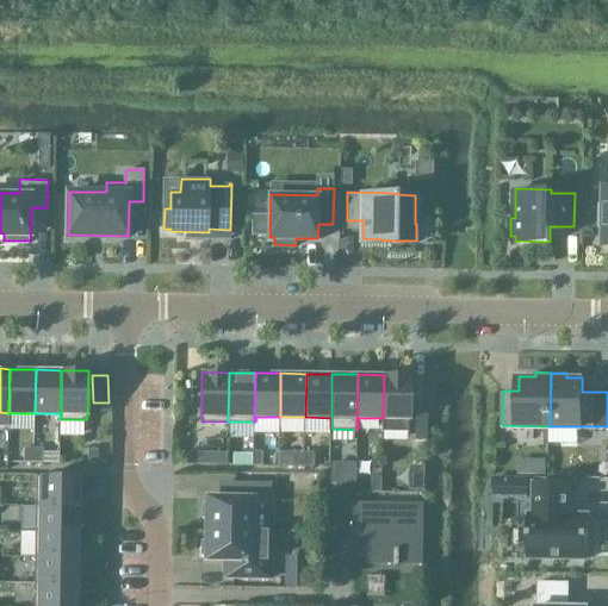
[(410,375),(384,375),(383,418),(410,419),(410,375)]
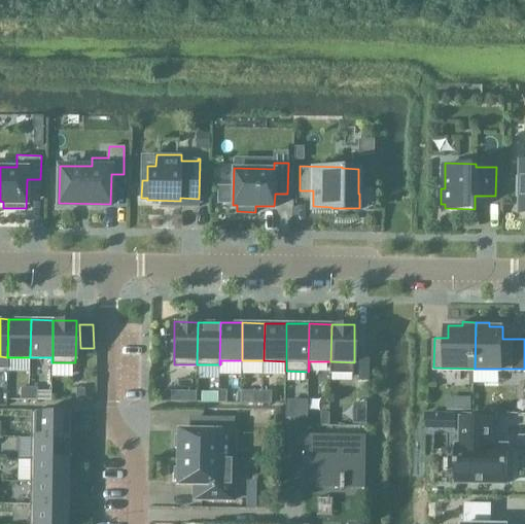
[(127,363),(142,362),(141,337),(126,338),(127,363)]
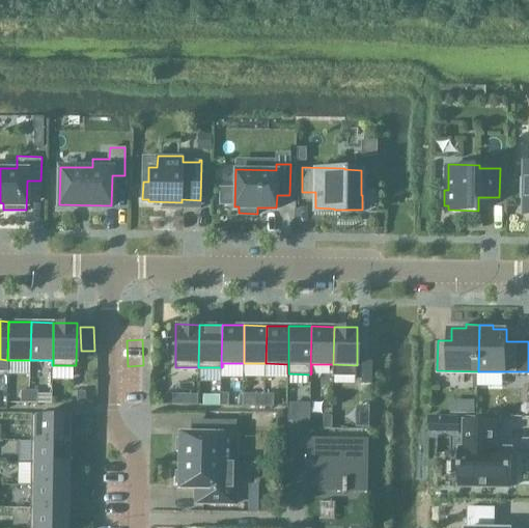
[(30,388),(22,388),(22,400),(30,400),(30,388)]
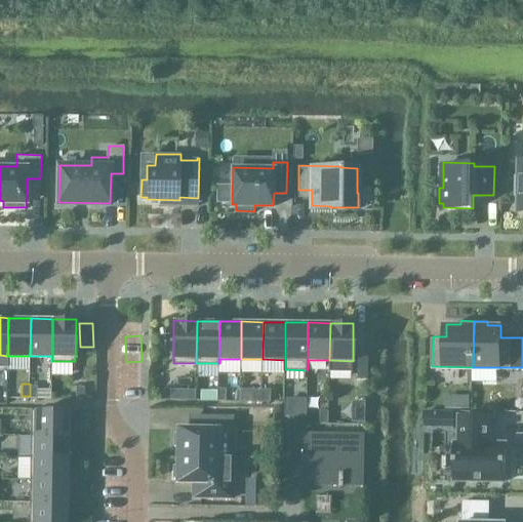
[(38,384),(30,384),(30,396),(38,397),(38,384)]
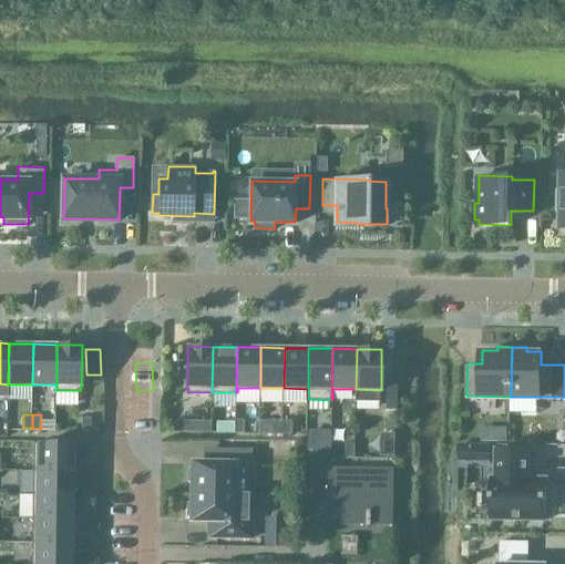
[(92,416),(82,416),(82,429),(91,429),(92,416)]
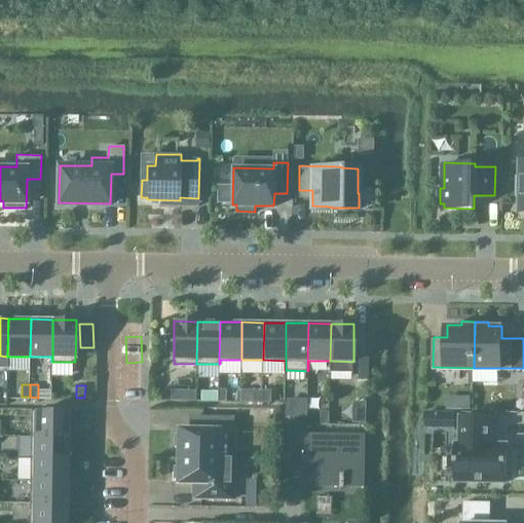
[(227,387),(219,387),(219,400),(227,400),(227,387)]
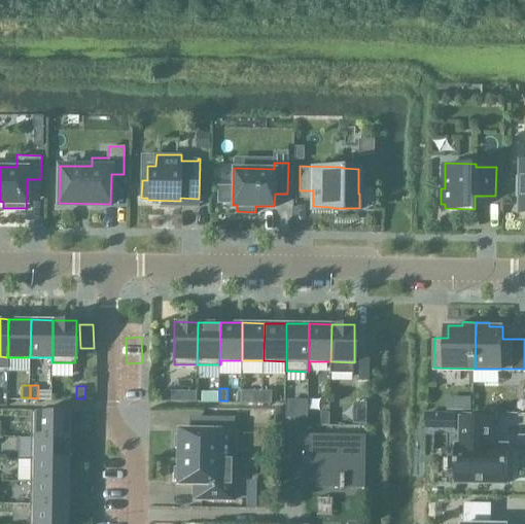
[(264,389),(255,389),(255,402),(264,402),(264,389)]
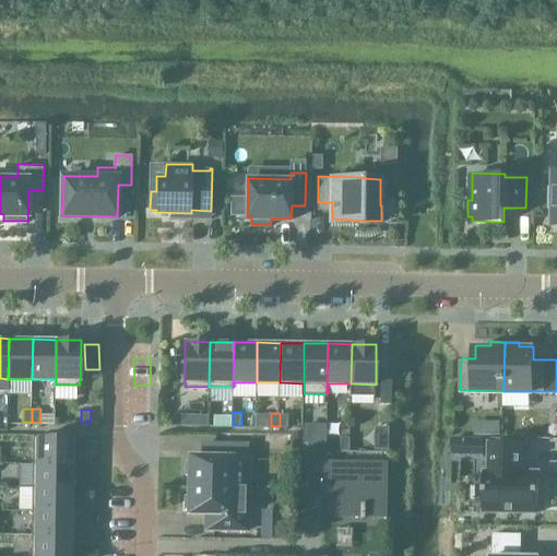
[(288,413),(280,413),(280,426),(288,426),(288,413)]
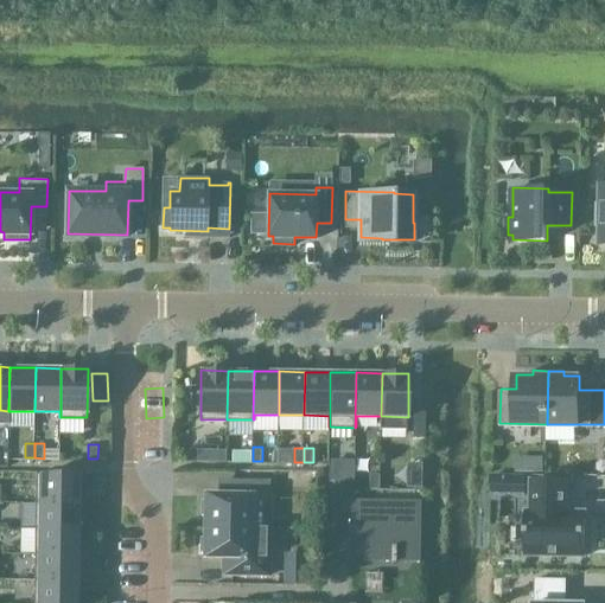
[(78,473),(37,472),(36,500),(78,501),(78,473)]
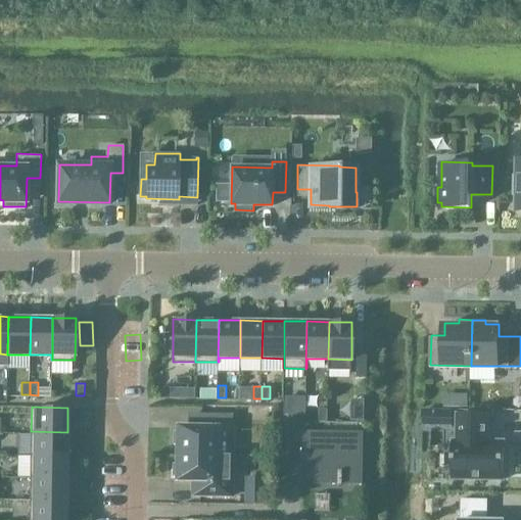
[(326,419),(327,407),(318,407),(318,419),(326,419)]
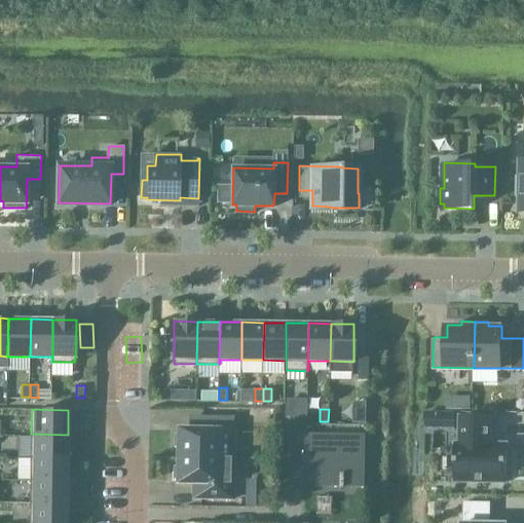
[(491,415),(461,415),(460,442),(456,442),(456,480),(507,480),(508,442),(490,442),(491,415)]
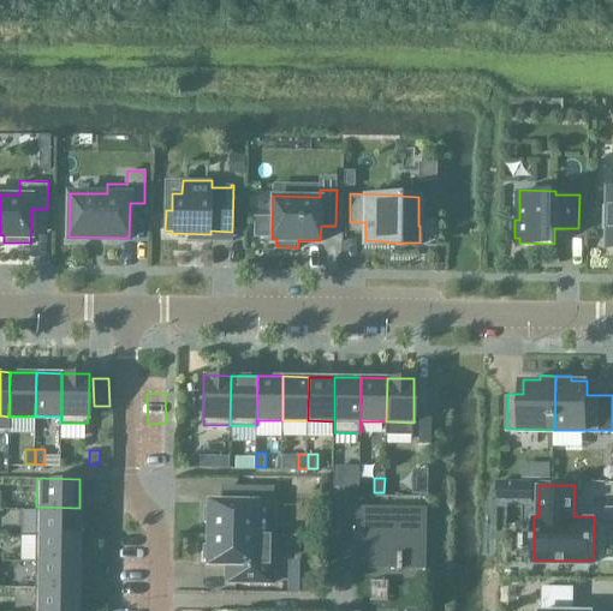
[(209,520),(209,532),(273,532),(274,501),(209,499),(209,504),(204,504),(204,520),(209,520)]
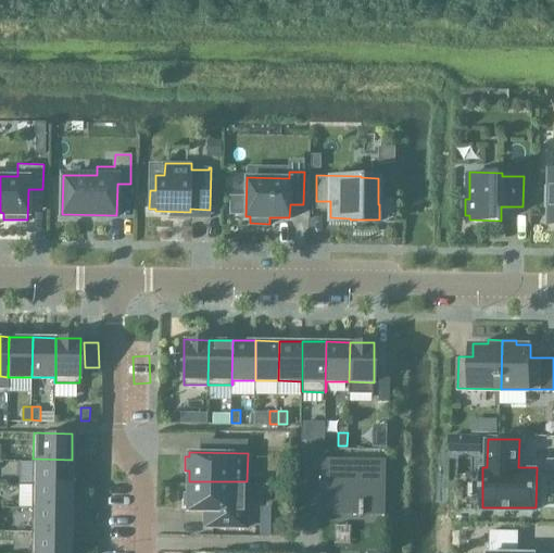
[(385,514),(386,457),(383,457),(383,459),(307,457),(307,456),(305,456),(304,512),(306,512),(306,511),(323,511),(323,501),(359,501),(359,514),(362,514),(363,512),(383,512),(383,514),(385,514)]
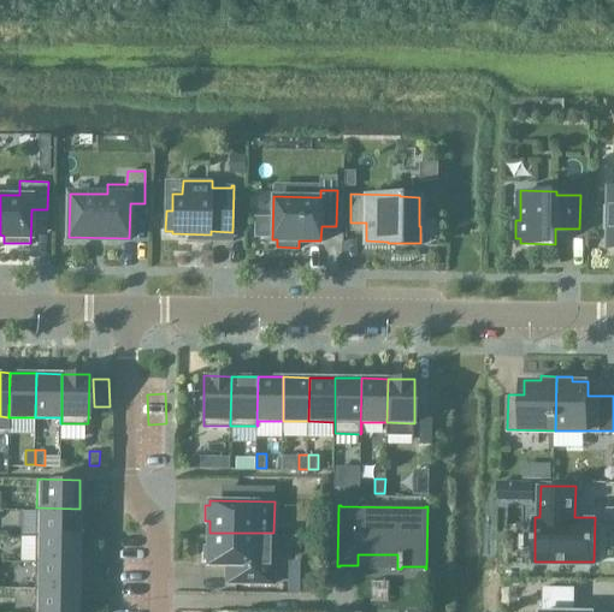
[(80,509),(36,507),(36,534),(80,535),(80,509)]
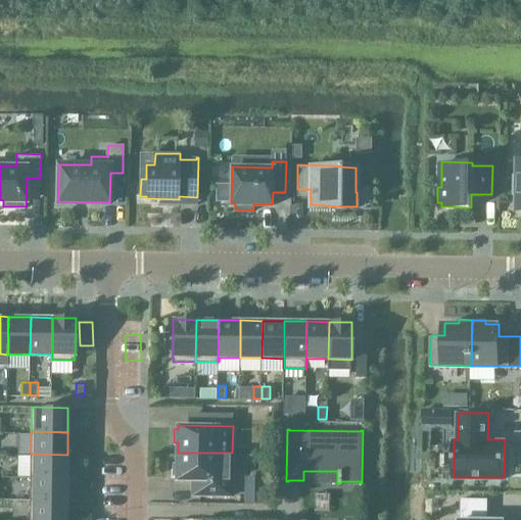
[(232,453),(178,453),(177,462),(173,462),(173,475),(177,475),(177,479),(194,479),(194,493),(232,493),(232,453)]
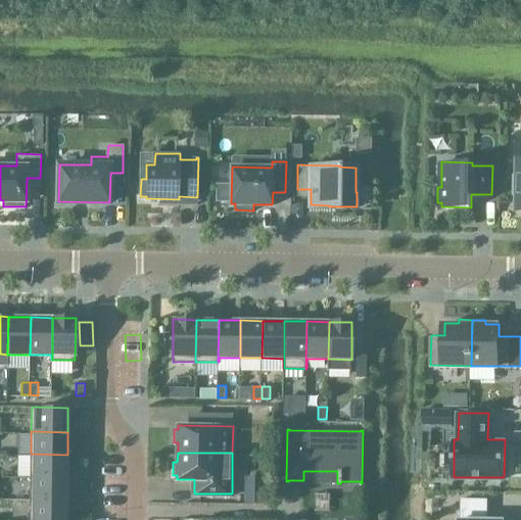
[(67,455),(31,454),(31,476),(66,476),(67,455)]
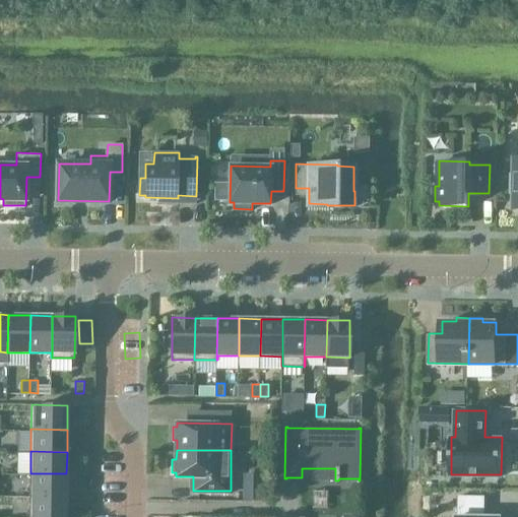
[(235,454),(234,487),(261,488),(262,455),(235,454)]
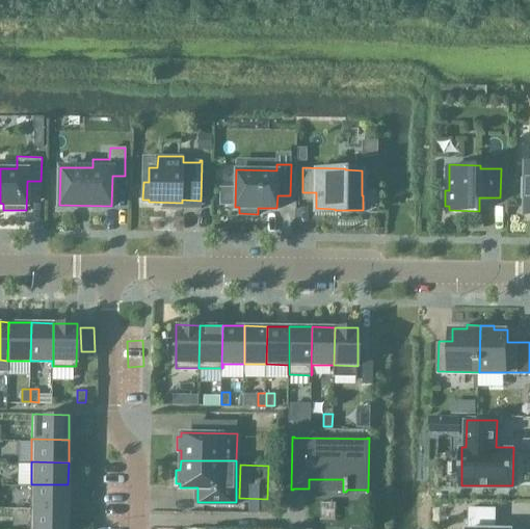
[(68,484),(31,484),(30,506),(68,507),(68,484)]
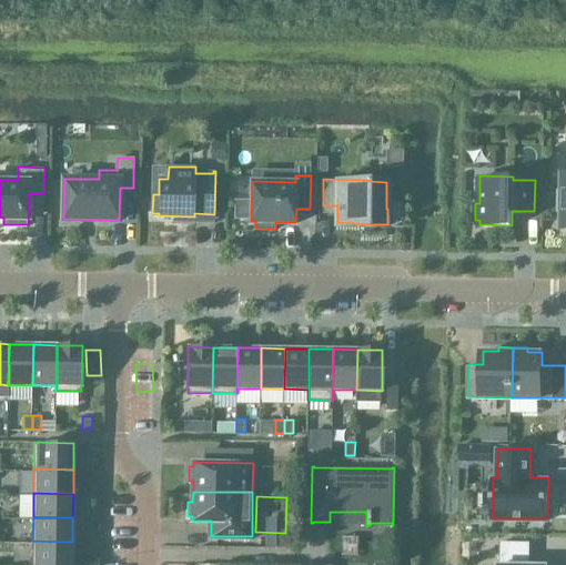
[(71,564),(72,542),(32,541),(32,564),(48,564),(71,564)]
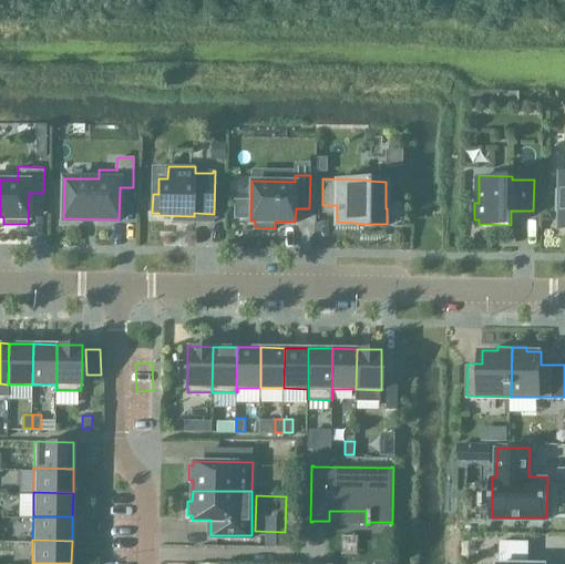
[(528,563),(530,540),(501,540),(501,563),(499,563),(497,563),(528,563)]
